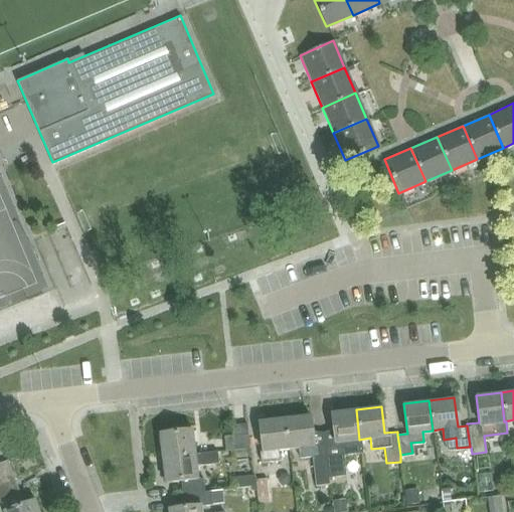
[(343,452),(351,451),(361,450),(359,440),(356,409),(331,412),(335,442),(323,444),(327,477),(345,475),(343,452)]
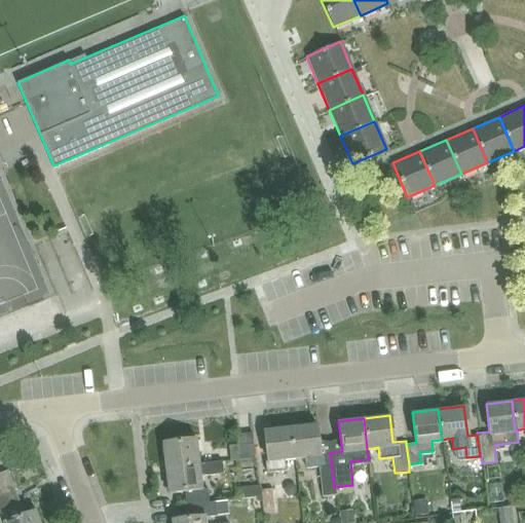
[(330,453),(319,454),(315,423),(290,426),(293,457),(303,455),(304,468),(320,465),(323,495),(335,493),(334,487),(330,453)]
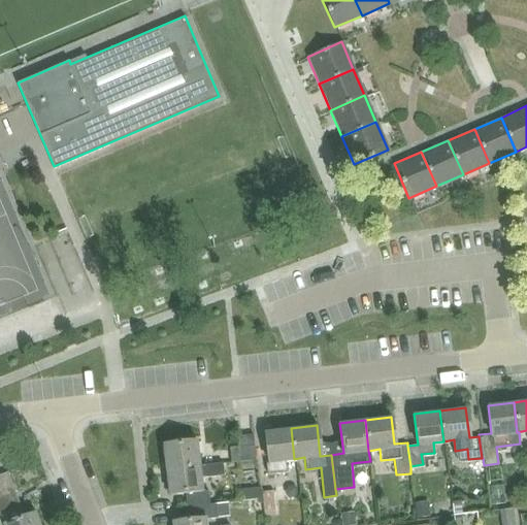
[(285,460),(294,459),(291,428),(265,431),(269,462),(265,462),(266,473),(286,471),(285,460)]
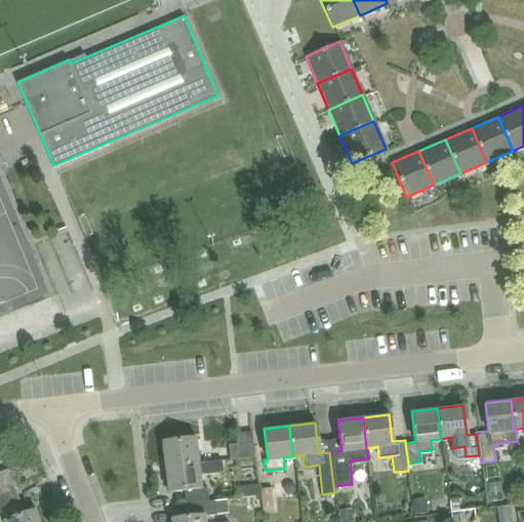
[(229,458),(253,455),(251,430),(236,431),(237,442),(227,443),(229,458)]
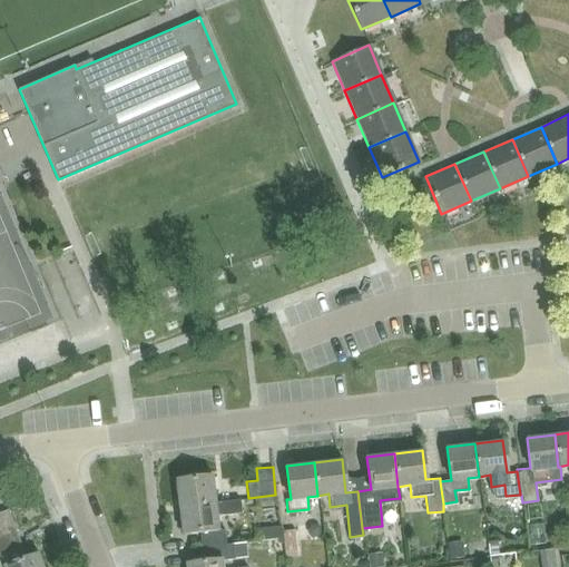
[(213,475),(177,479),(180,506),(216,501),(213,475)]
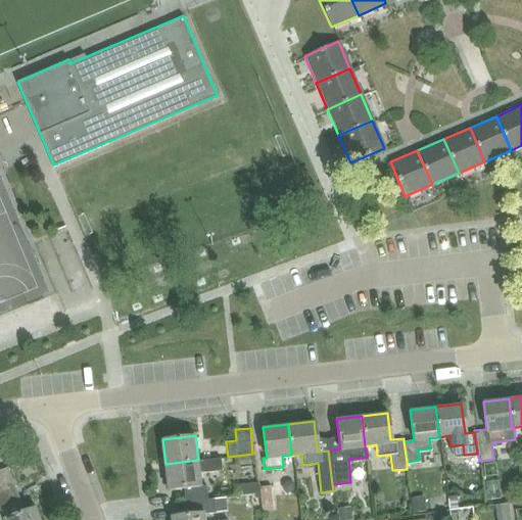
[(198,460),(165,464),(169,488),(184,487),(185,501),(207,498),(205,484),(201,484),(199,472),(222,469),(221,458),(198,460)]
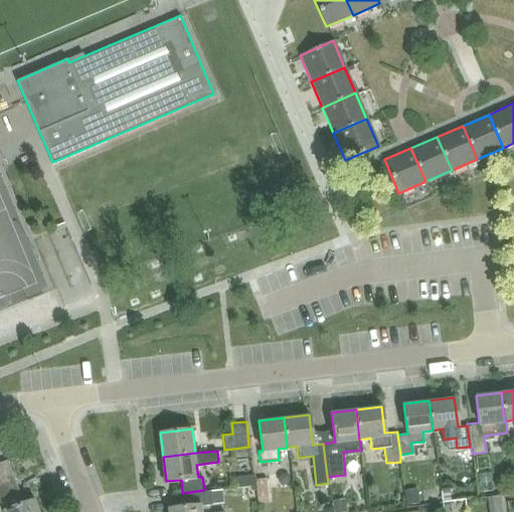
[(7,461),(0,463),(0,477),(3,486),(15,482),(7,461)]
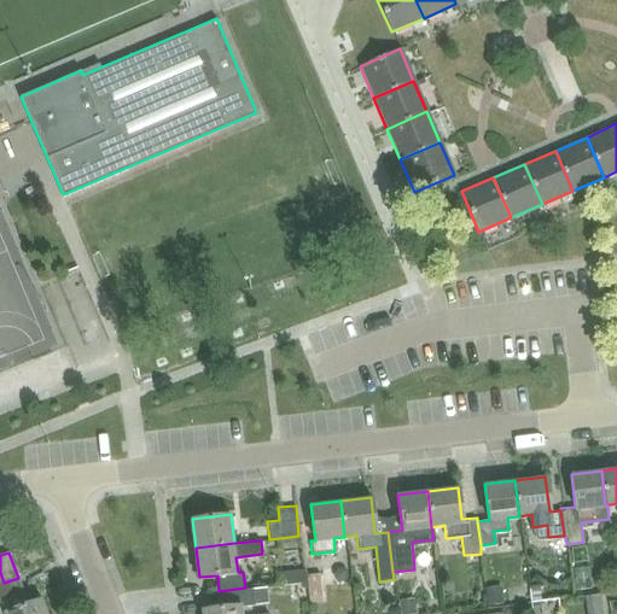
[(279,583),(306,580),(303,567),(278,571),(279,583)]
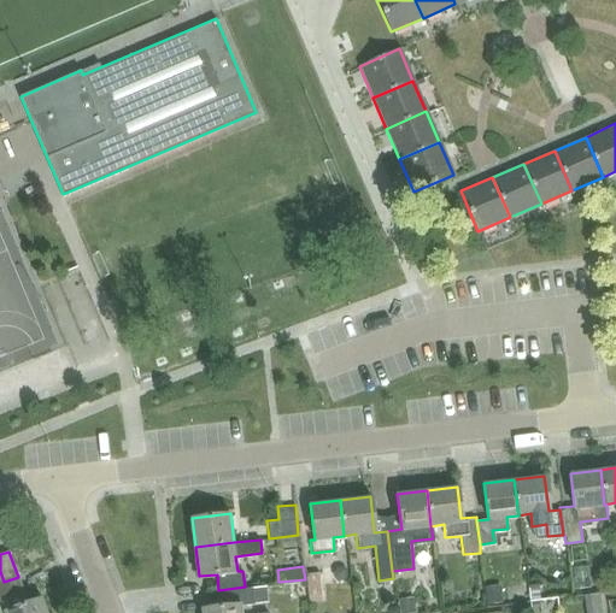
[(334,575),(338,578),(342,578),(346,573),(346,569),(341,566),(336,566),(334,570),(334,575)]
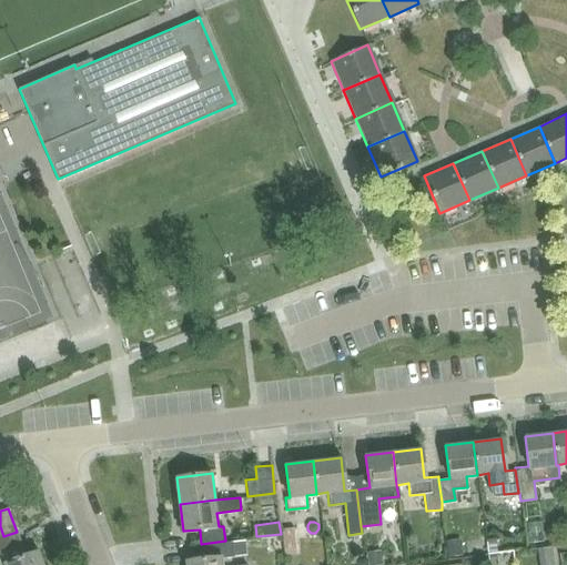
[(283,552),(296,551),(293,526),(281,527),(283,552)]
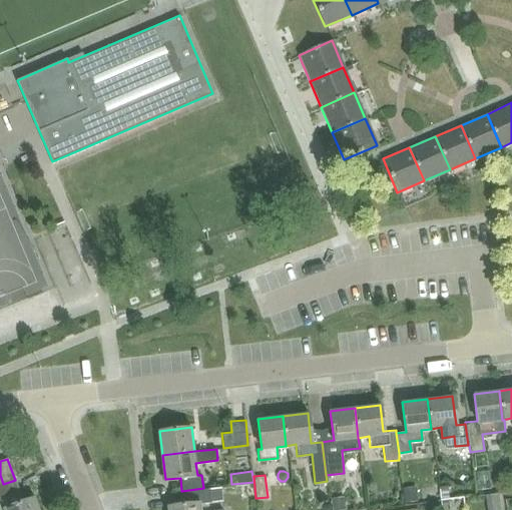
[(0,498),(5,496),(19,491),(15,480),(3,484),(0,485),(0,498)]
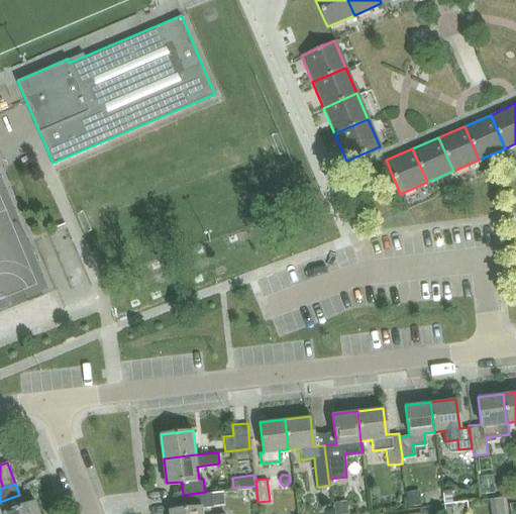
[(442,492),(443,502),(452,501),(450,491),(442,492)]
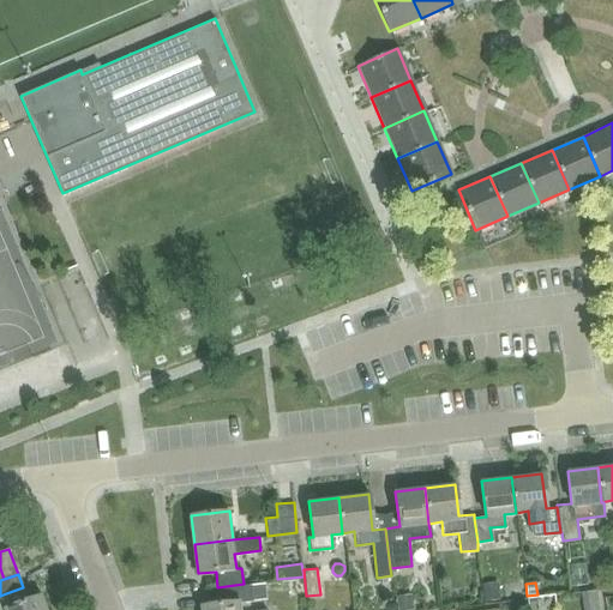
[(220,603),(202,605),(202,609),(268,609),(257,609),(240,609),(240,601),(253,599),(251,584),(244,584),(217,587),(220,603)]
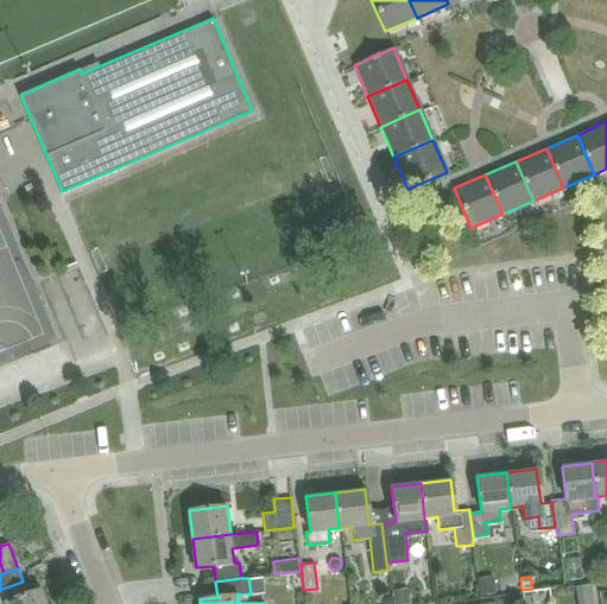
[(494,592),(492,578),(479,580),(480,593),(494,592)]
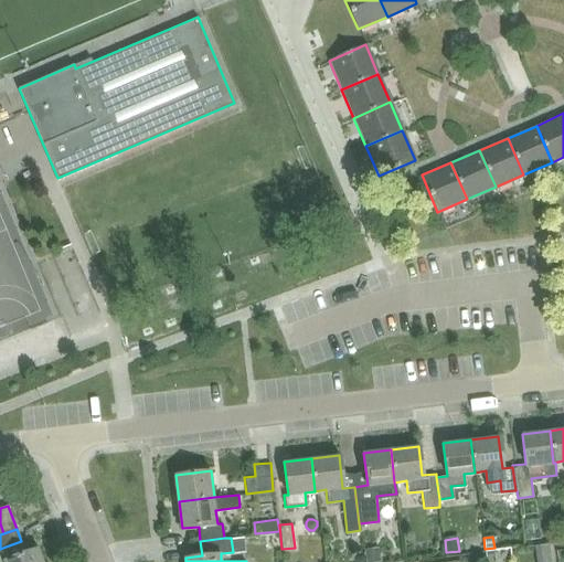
[(538,543),(539,555),(550,554),(547,542),(538,543)]
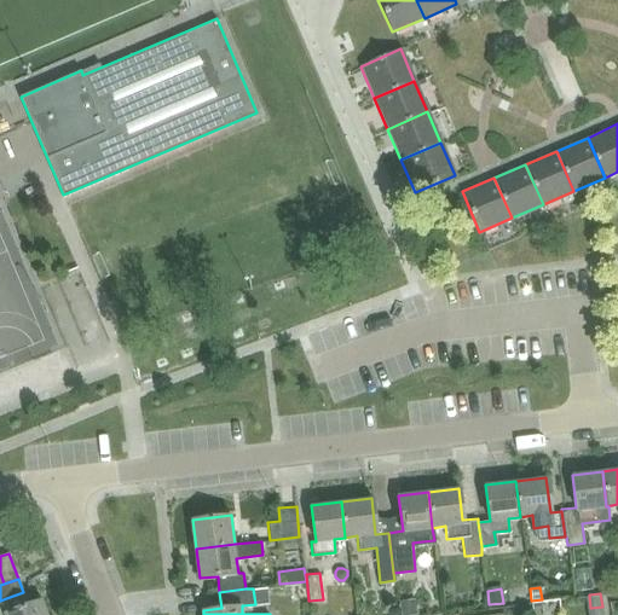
[(0,614),(46,614),(41,601),(11,611),(9,605),(6,598),(0,601),(0,614)]
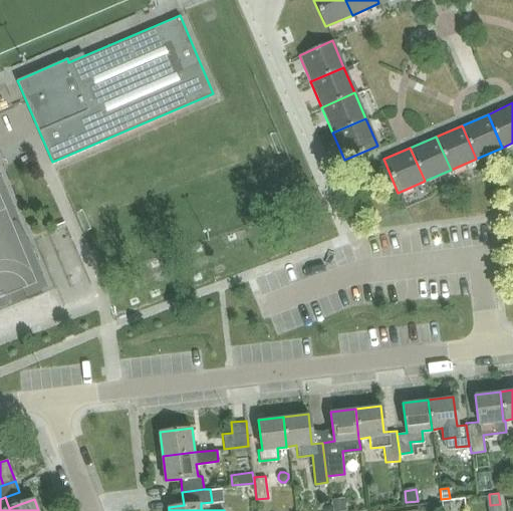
[(333,510),(345,509),(343,498),(332,499),(333,510)]
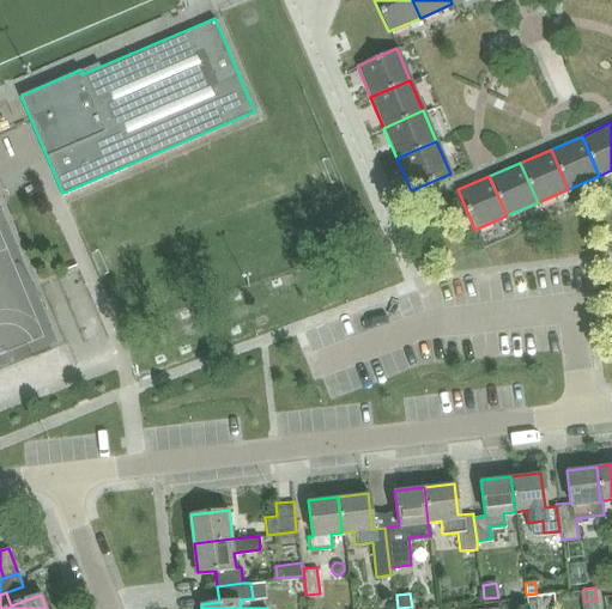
All buildings are outlined.
